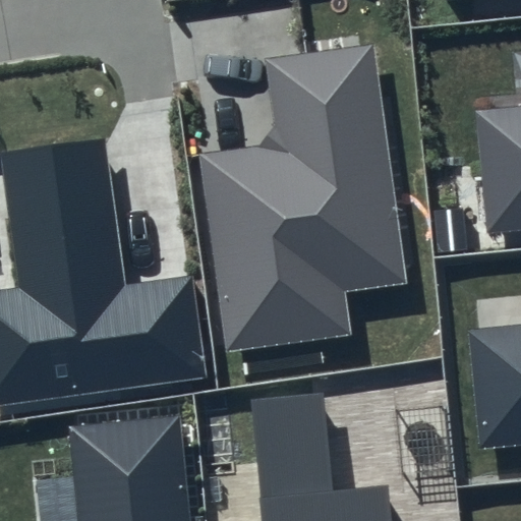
[(261,143),(198,153),(226,353),(350,335),(344,292),(407,283),(371,44),(266,59),(275,126),(261,143)]
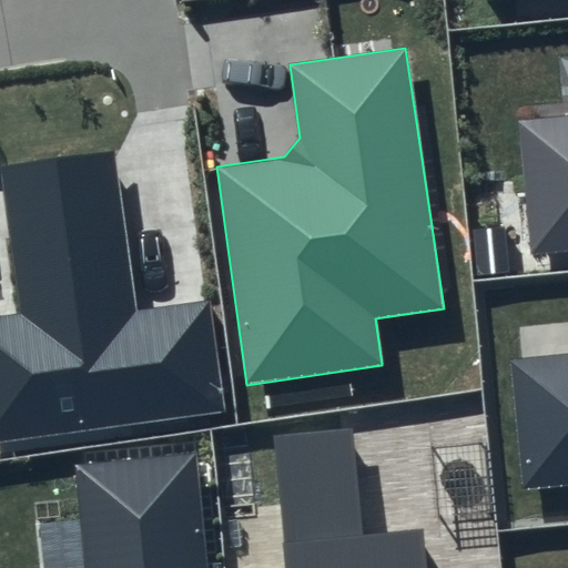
[(567,115),(517,121),(529,257),(567,253),(567,115)]
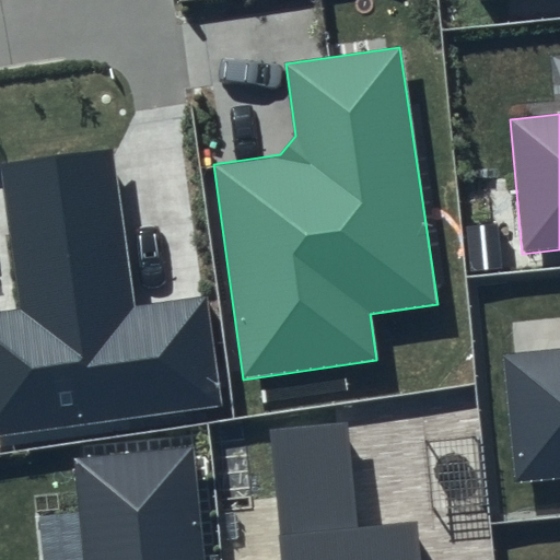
[(113,149),(0,164),(0,165),(21,311),(0,313),(0,435),(222,406),(206,294),(135,303),(113,149)]
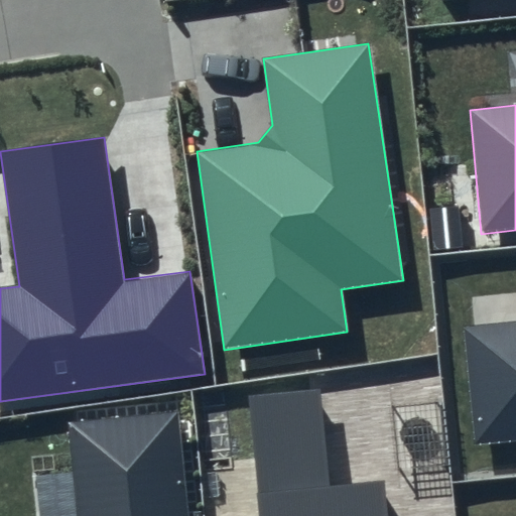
[(515,321),(465,328),(475,446),(515,441),(515,321)]
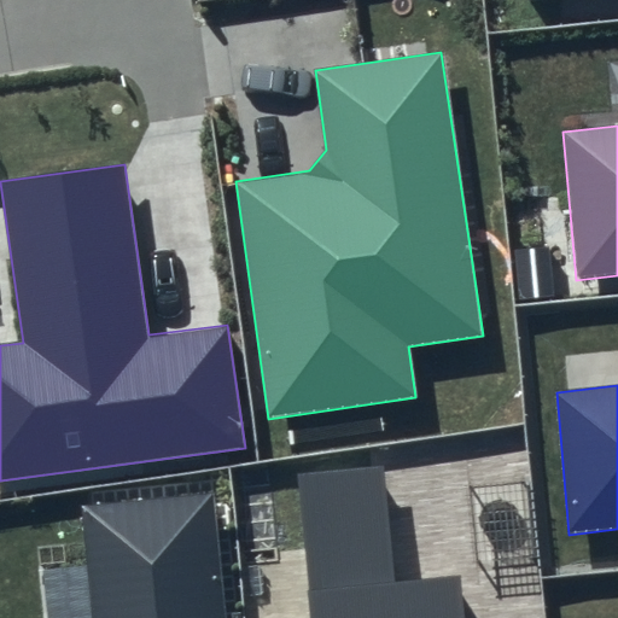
[(382,465),(298,472),(312,617),(462,617),(459,576),(391,583),(382,465)]
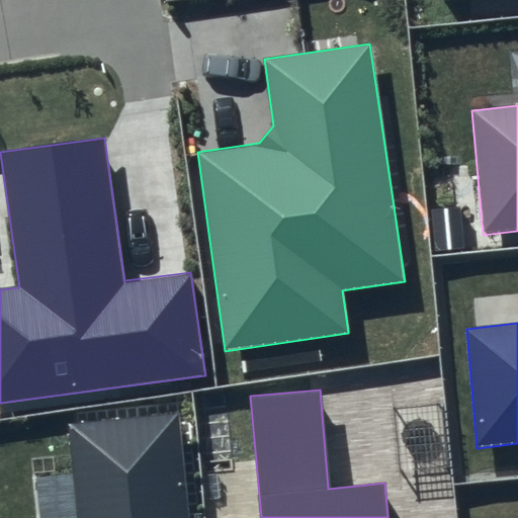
[(189,517),(178,412),(69,423),(77,517),(189,517)]
